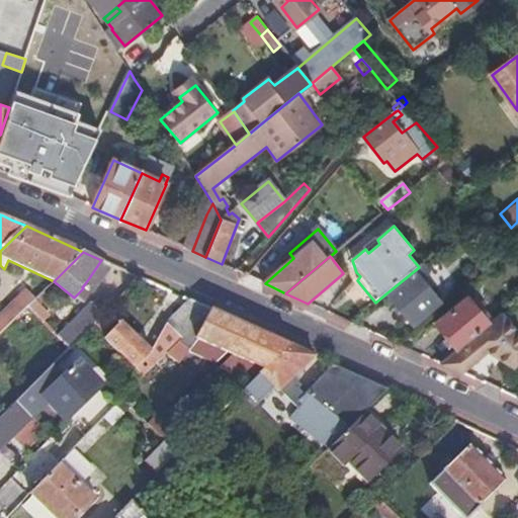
[(436,266),(429,258),(419,267),(387,292),(414,324),(440,301),(418,276),(422,272),(426,275),(436,266)]
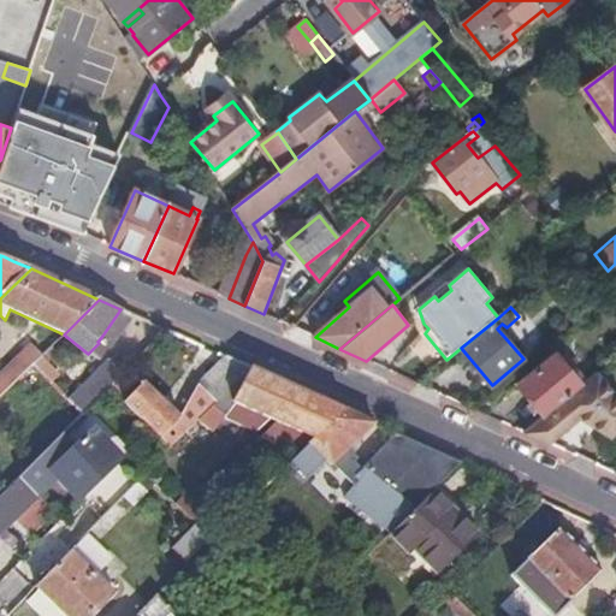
[(129,313),(120,309),(102,336),(108,342),(129,313)]
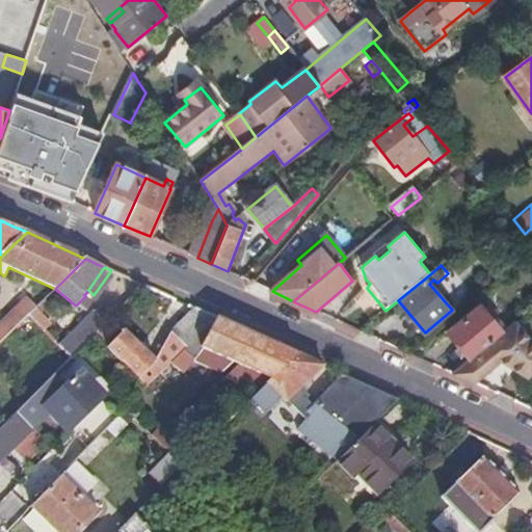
[(145,286),(135,281),(115,303),(123,309),(145,286)]
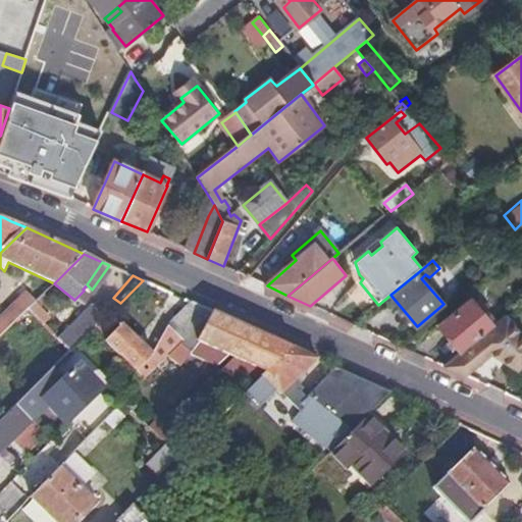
[(0,319),(0,336),(29,309),(33,305),(36,302),(27,294),(0,319)]
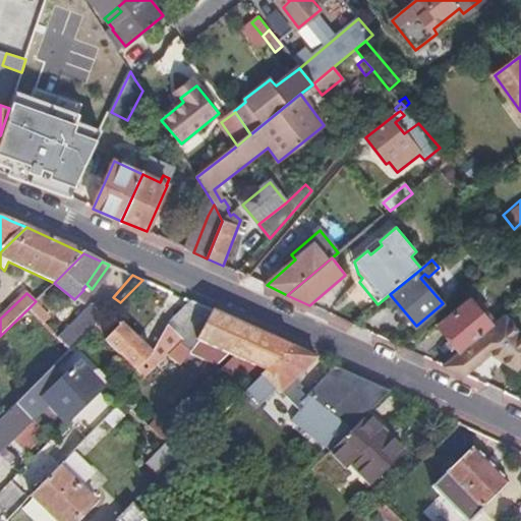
[(460,352),(493,326),(470,299),(439,326),(460,352)]
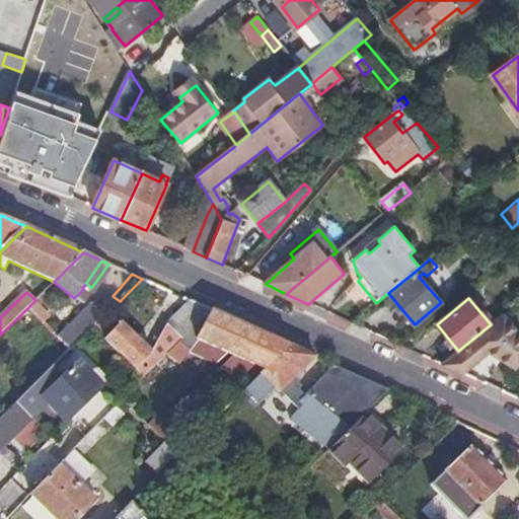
[(214,311),(192,301),(168,324),(173,330),(164,339),(173,349),(211,314),(214,311)]
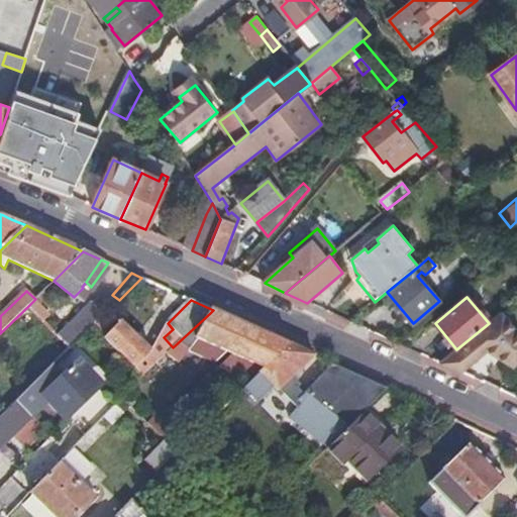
[(32,302),(28,306),(32,312),(36,308),(32,302)]
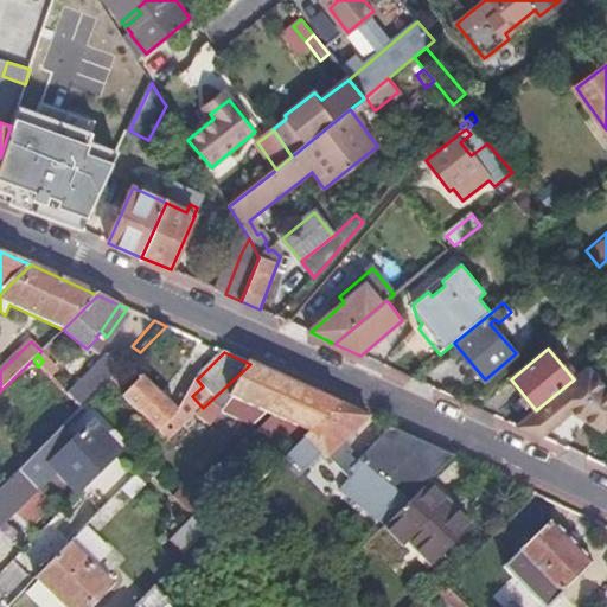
[(108,356),(68,396),(81,410),(109,383),(121,370),(108,356)]
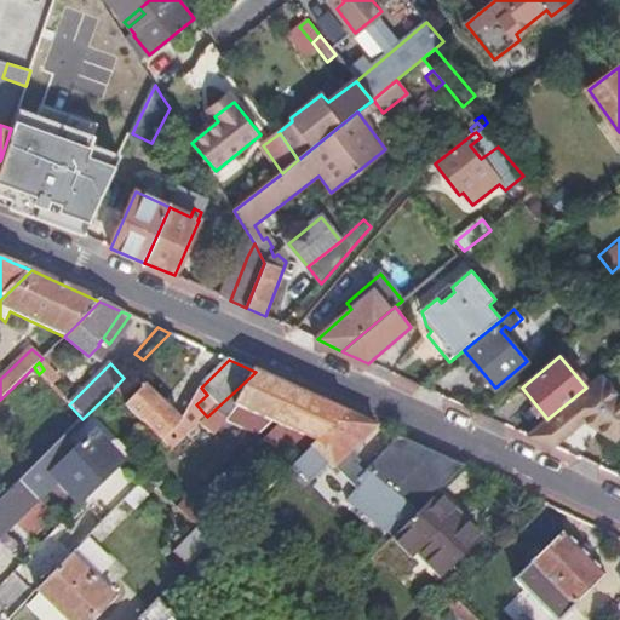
[(303,394),(256,372),(252,375),(239,406),(317,443),(348,413),(303,394)]
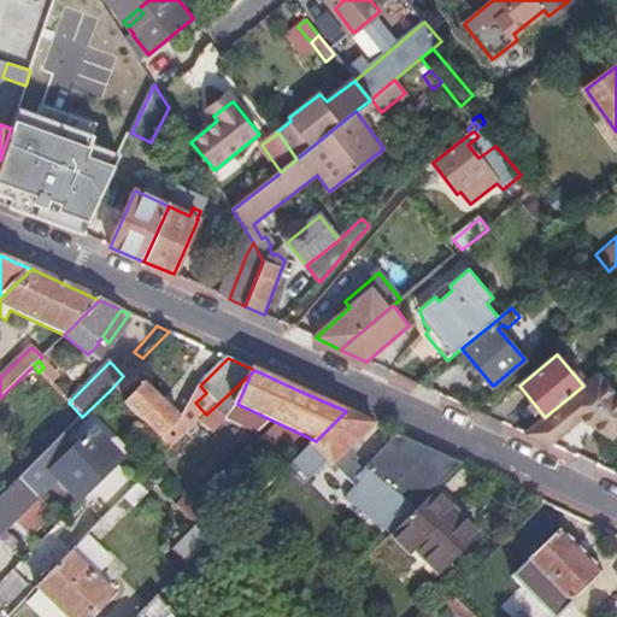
[(524,433),(551,445),(581,418),(612,438),(616,432),(616,394),(599,372),(583,386),(545,417),(524,433)]
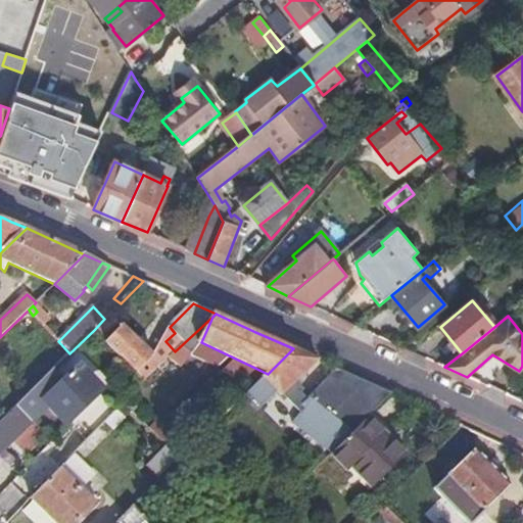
[(123,325),(106,342),(146,381),(159,367),(151,359),(153,355),(123,325)]
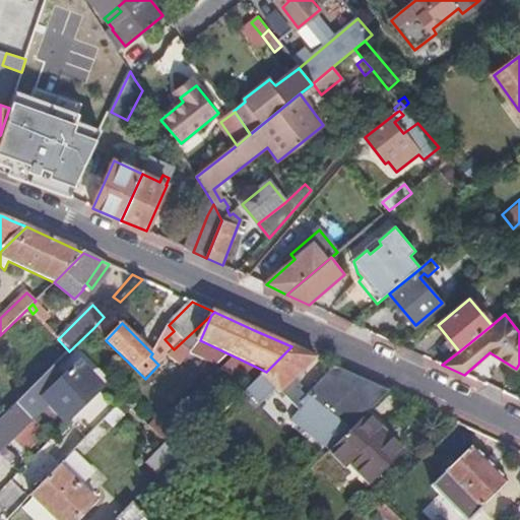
[(317,359),(291,346),(266,372),(247,391),(247,399),(252,404),(259,404),(274,388),(279,394),(317,359)]
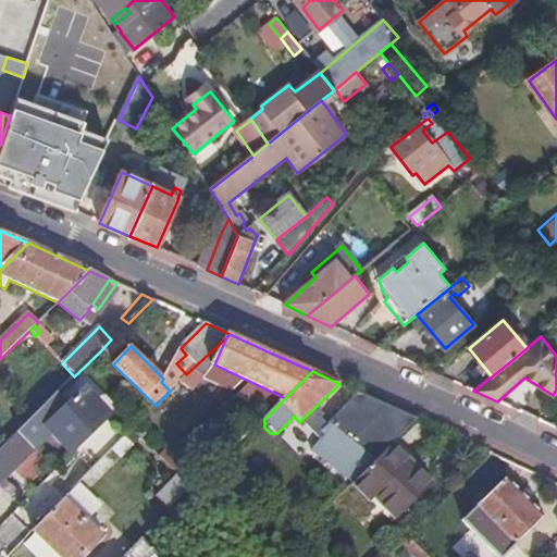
[(56,395),(17,433),(35,449),(56,430),(75,449),(106,418),(81,393),(67,406),(56,395)]
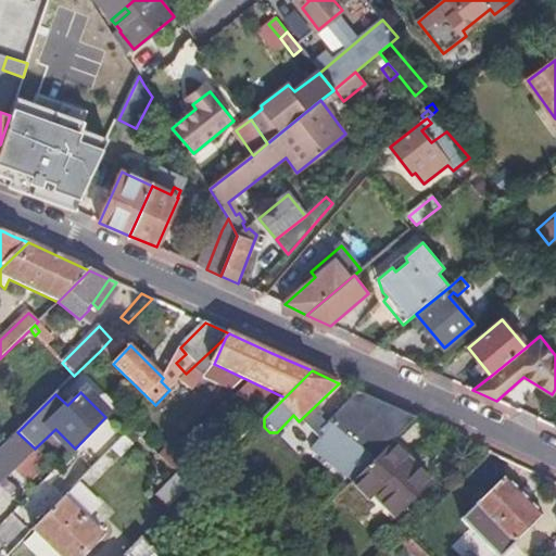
[(367,395),(359,392),(326,428),(330,431),(335,428),(375,462),(392,444),(417,419),(367,395)]
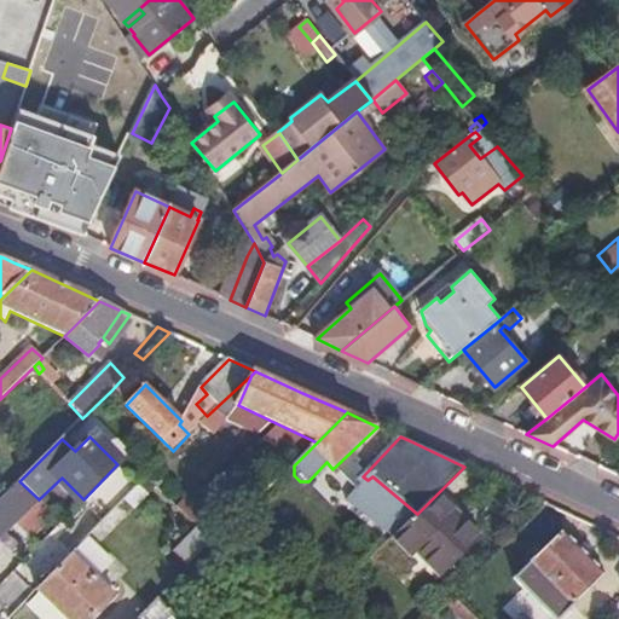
[(372,476),(368,480),(348,501),(393,537),(417,514),(372,476)]
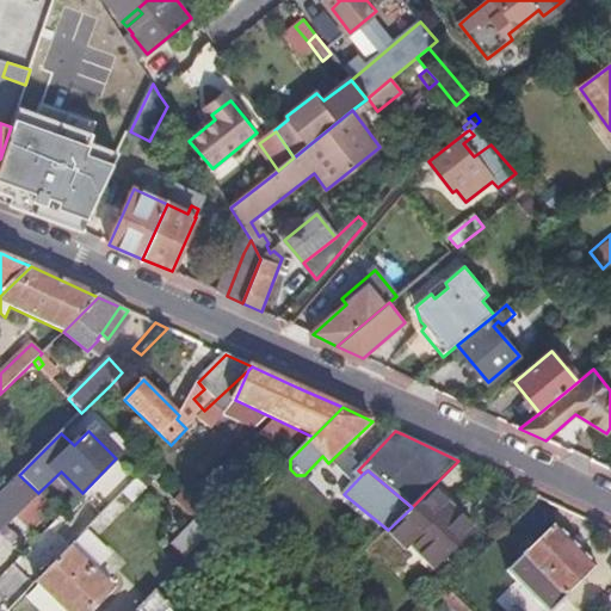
[(0,493),(0,539),(0,541),(0,539),(0,531),(38,493),(19,475),(0,493)]
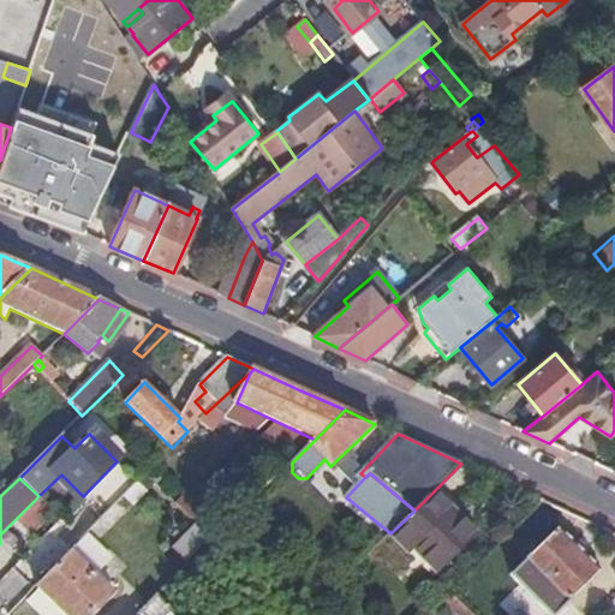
[(415,511),(390,533),(411,553),(422,543),(446,566),(478,536),(434,491),(415,511)]
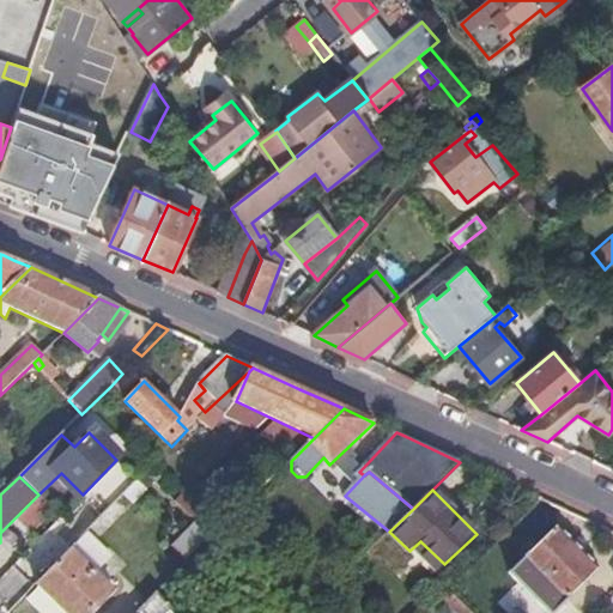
[(212,540),(196,523),(173,547),(188,564),(189,563),(212,540)]
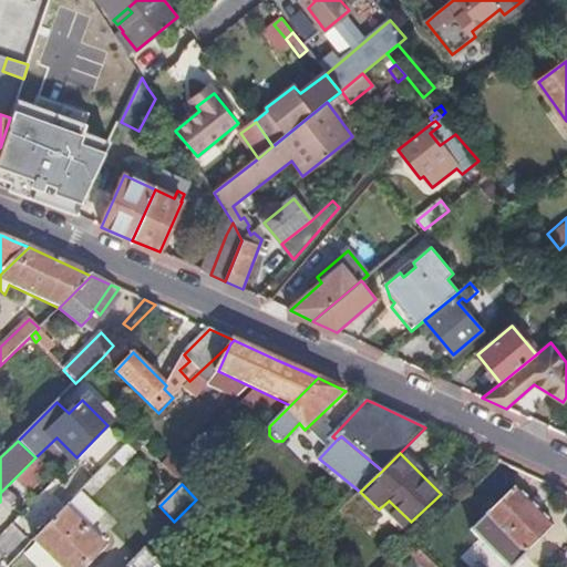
[(213,484),(196,500),(175,521),(184,529),(220,492),(213,484)]
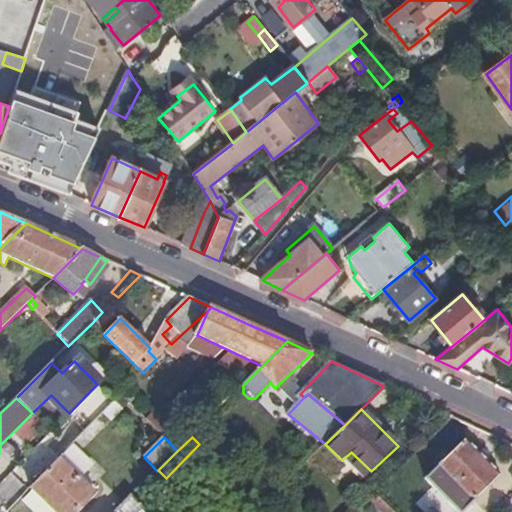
[(500,476),(465,440),(437,468),(472,504),(500,476)]
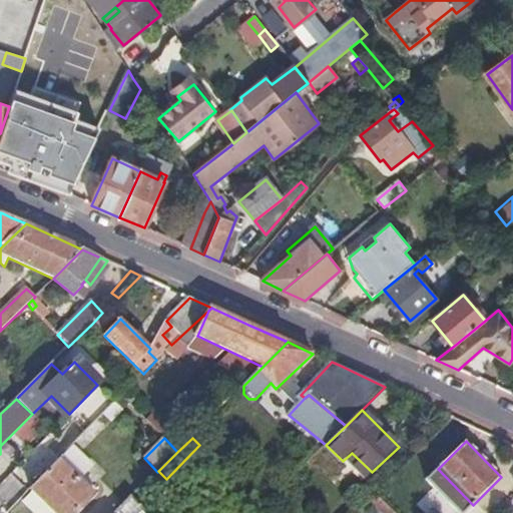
[(59,460),(31,489),(54,512),(77,512),(94,496),(59,460)]
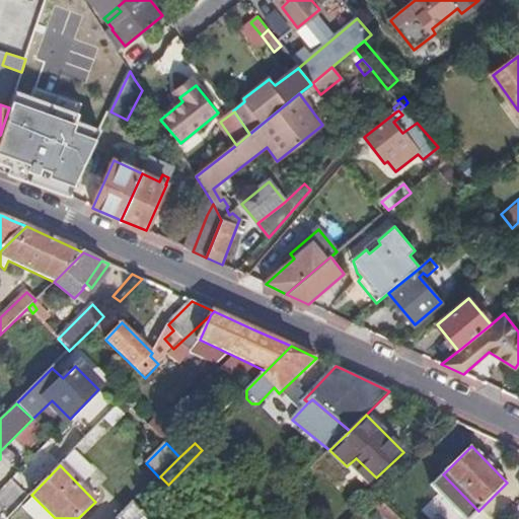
[(397,518),(380,502),(374,508),(384,518),(397,518)]
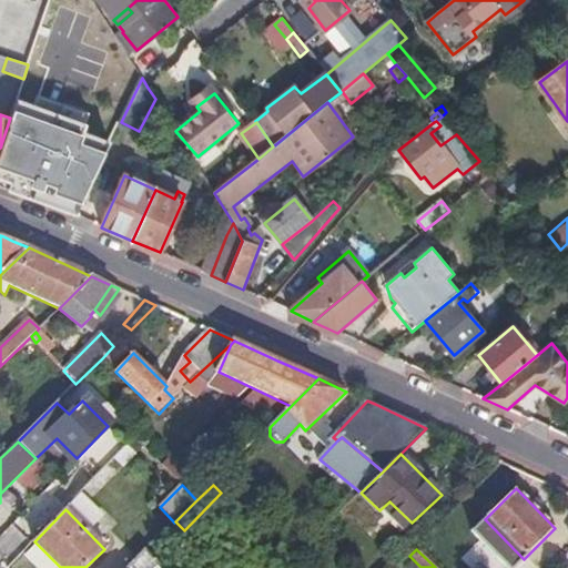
[(164,567),(148,550),(129,567),(164,567)]
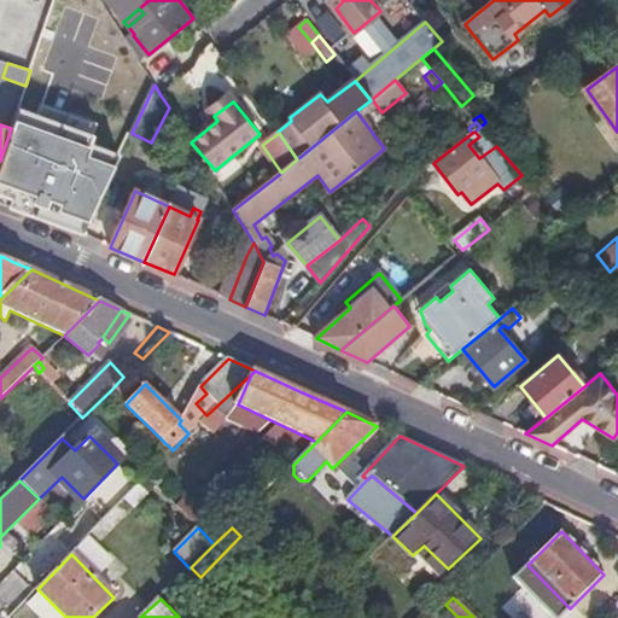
[(314,601),(308,607),(314,614),(321,607),(314,601)]
